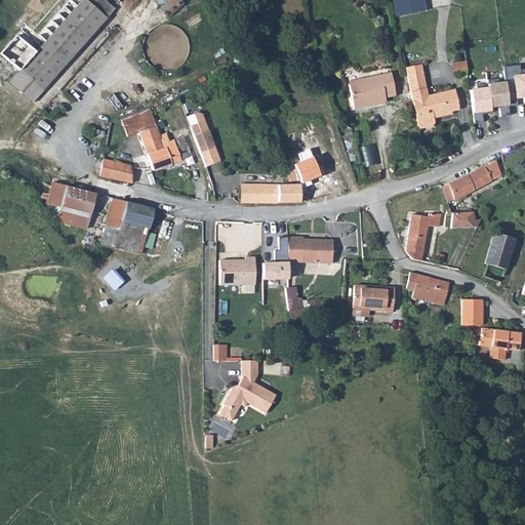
[(42,91),(114,9),(103,0),(81,0),(18,71),(42,91)]
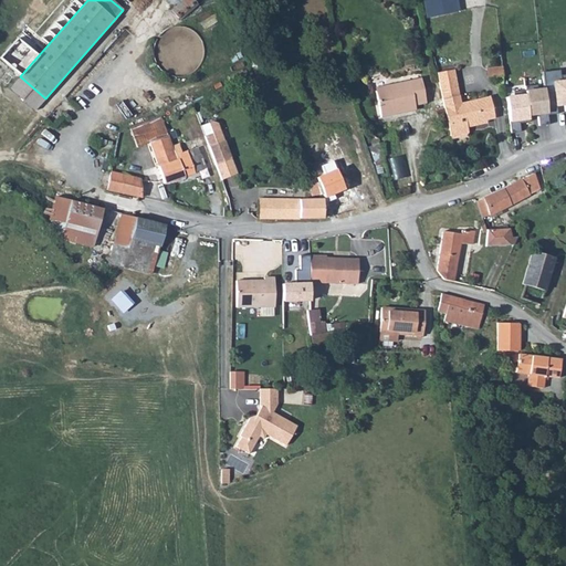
[(180,22),(198,6),(192,0),(181,0),(170,11),(180,22)]
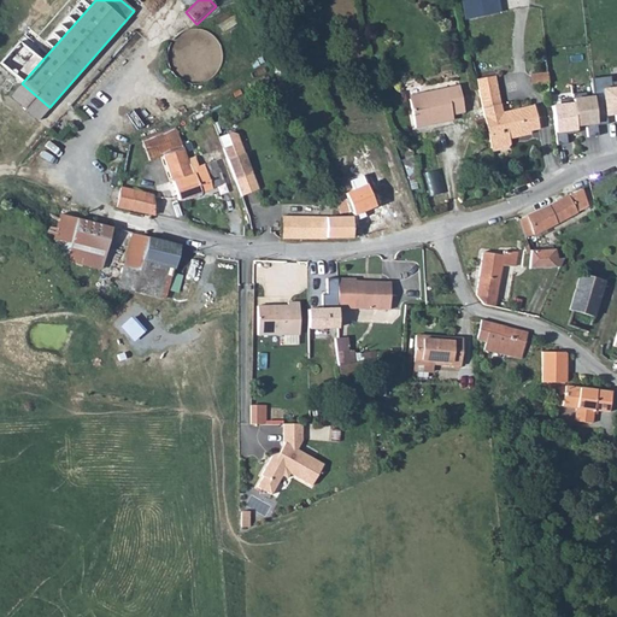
[(547,72),(529,75),(530,84),(548,83),(547,72)]
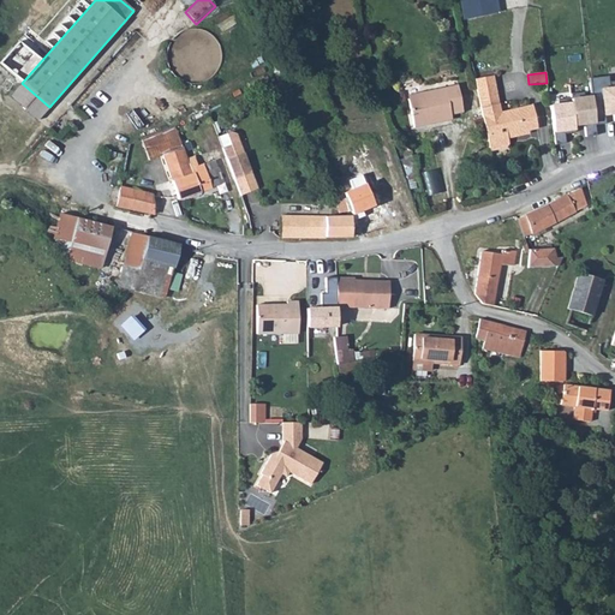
[(475,79),(477,91),(495,87),(493,76),(475,79)]
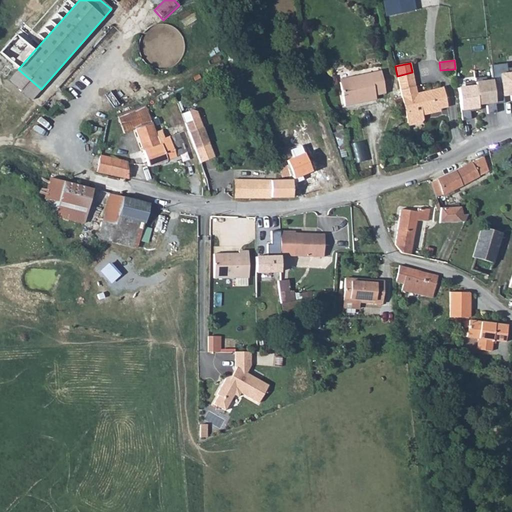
[(41,89),(18,69),(8,80),(31,100),(41,89)]
